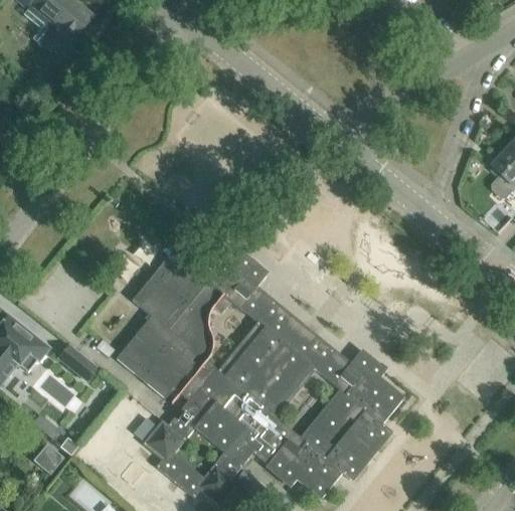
[(19,0),(28,7),(31,4),(57,25),(42,43),(57,56),(93,14),(75,0),(19,0)]
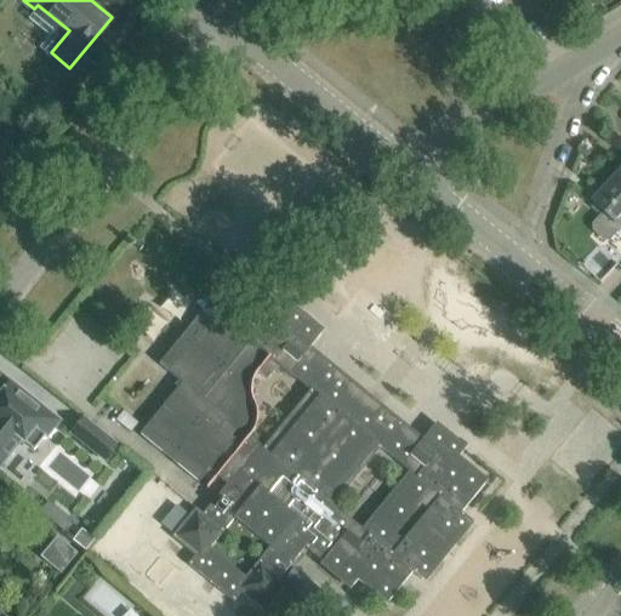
[(0,163),(13,148),(0,137),(0,163)]
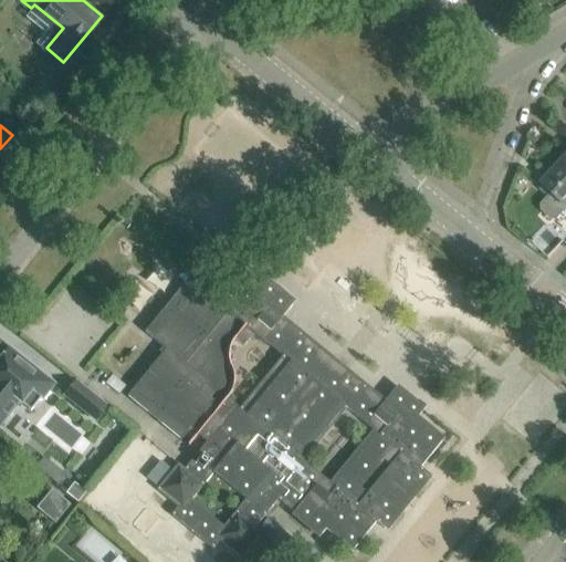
[(565,166),(561,162),(542,181),(552,190),(542,201),(542,207),(552,216),(556,216),(565,206),(565,166)]
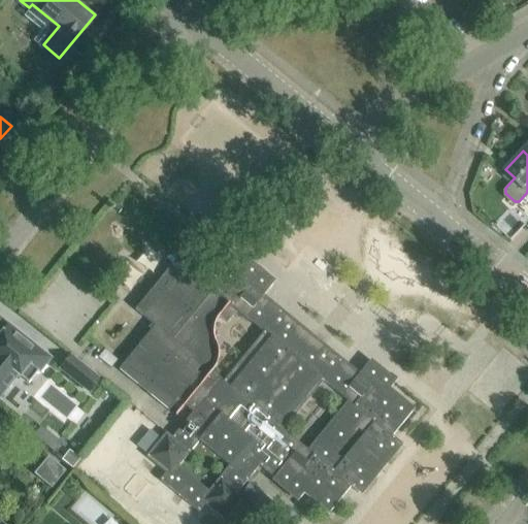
[(216,248),(196,272),(229,299),(237,306),(262,327),(268,319),(278,306),(262,293),(272,281),(248,260),(253,255),(252,254),(240,267),(216,248)]
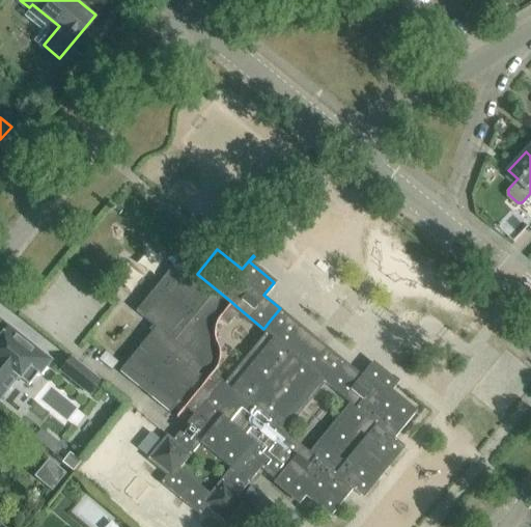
[(156,324),(119,368),(170,410),(174,404),(179,398),(187,405),(194,411),(222,377),(214,369),(215,367),(216,365),(217,364),(218,363),(218,361),(218,360),(219,357),(219,355),(219,353),(219,350),(218,348),(216,339),(215,337),(215,335),(215,333),(215,330),(215,328),(215,326),(216,323),(216,321),(218,317),(219,315),(220,314),(223,311),(228,304),(230,301),(197,274),(177,257),(136,308),(156,324)]
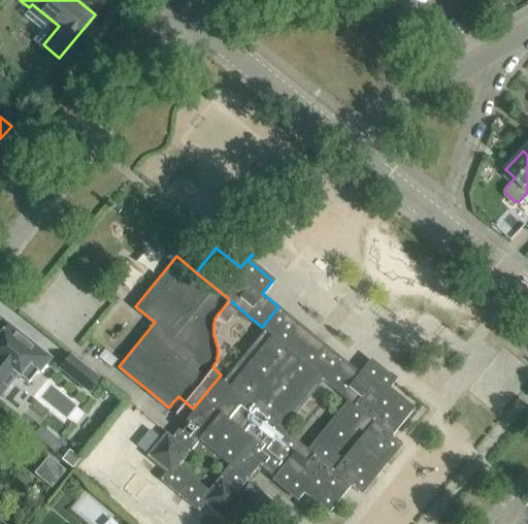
[(221,374),(193,408),(172,433),(166,429),(145,453),(165,469),(160,477),(198,509),(204,501),(224,517),(244,493),(238,488),(259,462),(299,495),(305,487),(330,508),(351,483),(358,489),(378,464),(385,469),(385,468),(380,464),(399,439),(392,432),(411,408),(387,388),(398,374),(398,373),(393,380),(368,359),(358,371),(341,358),(278,306),(268,319),(262,327),(266,329),(225,379),(221,374)]
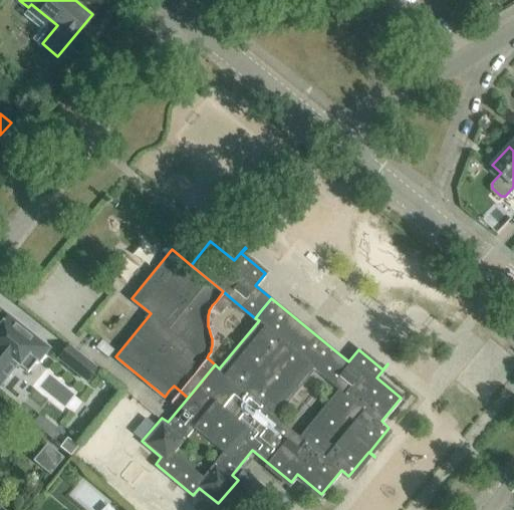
[(0,381),(17,361),(27,369),(37,357),(38,358),(48,345),(8,313),(0,323),(0,381)]
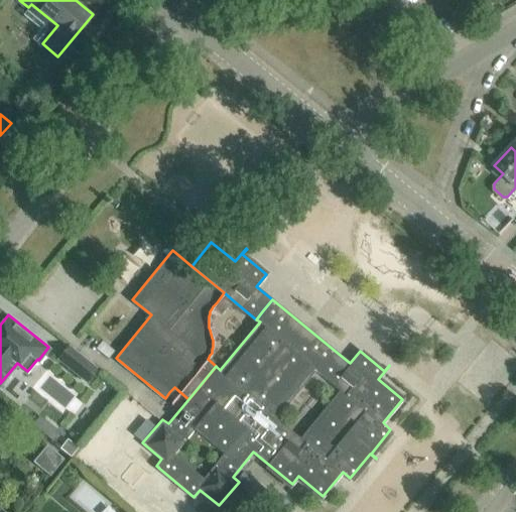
[(69,344),(58,357),(87,379),(97,367),(69,344)]
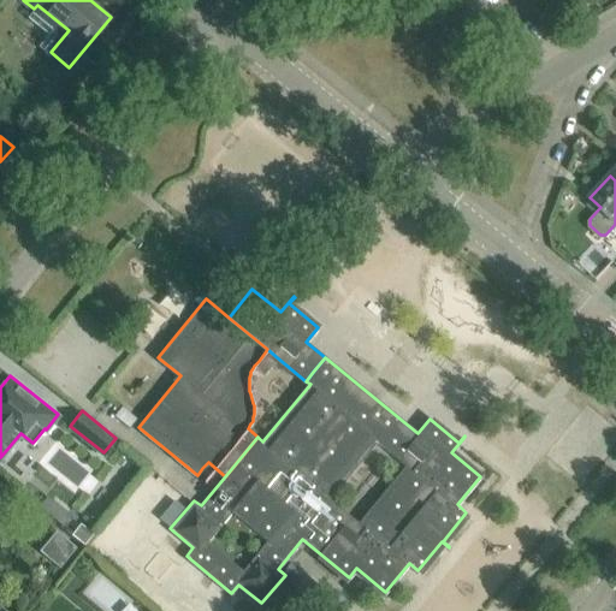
[(15,490),(3,504),(13,512),(24,497),(15,490)]
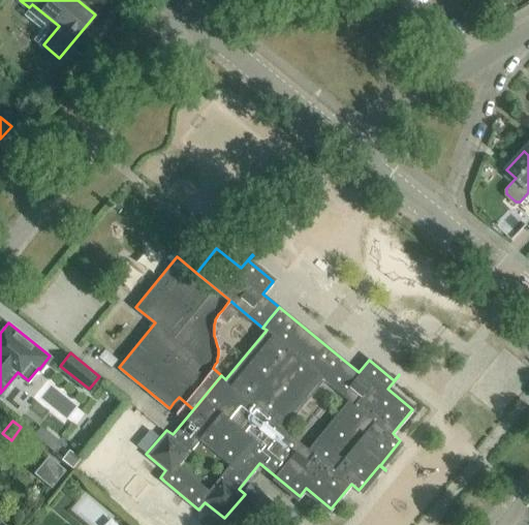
[(148,453),(160,437),(149,427),(135,442),(148,453)]
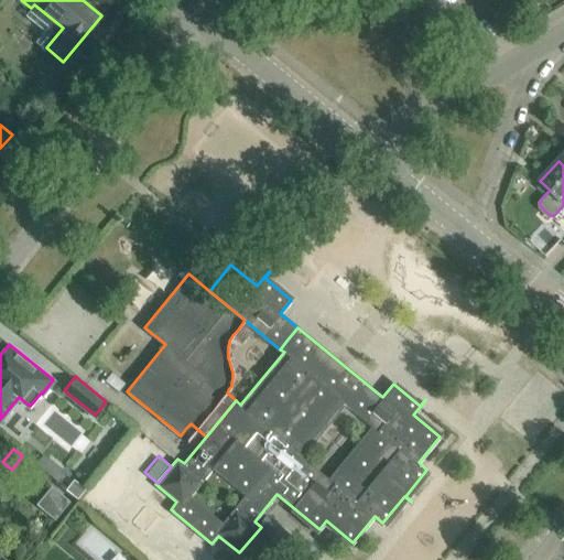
[(73,476),(65,486),(77,495),(85,485),(73,476)]
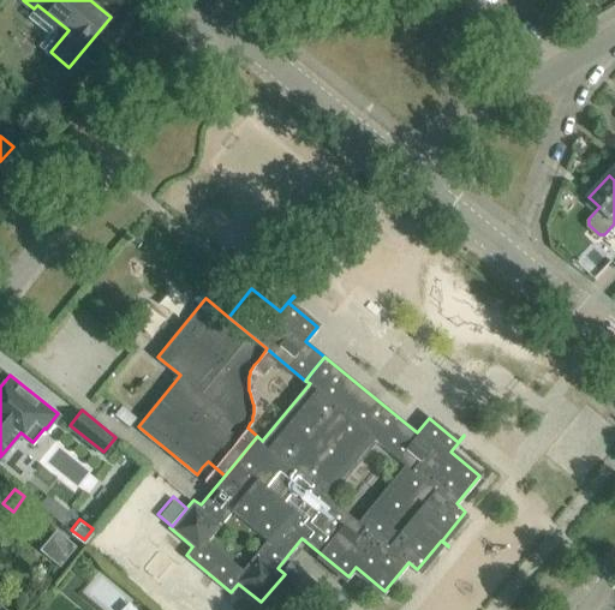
[(60,560),(73,543),(58,530),(43,545),(60,560)]
